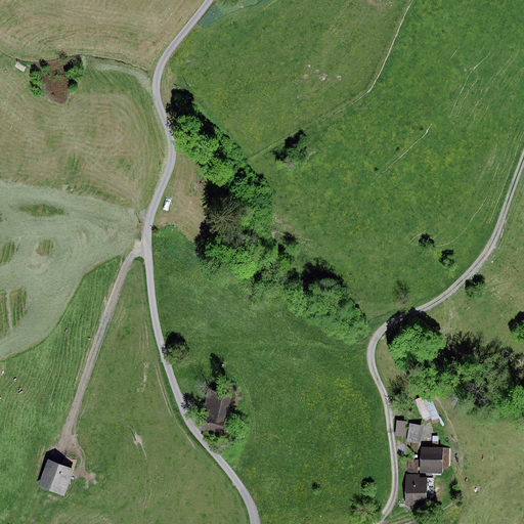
[(231,398),(210,391),(199,426),(220,433),(231,398)]
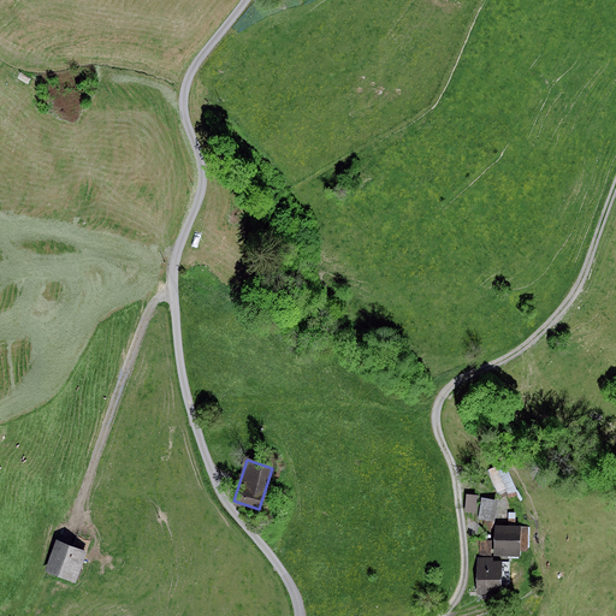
[(508,462),(492,468),(502,492),(517,486),(508,462)]
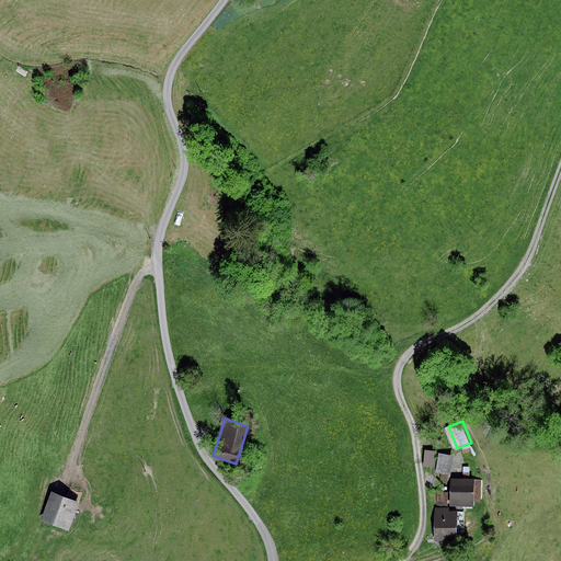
[(455,457),(432,455),(430,473),(453,476),(455,457)]
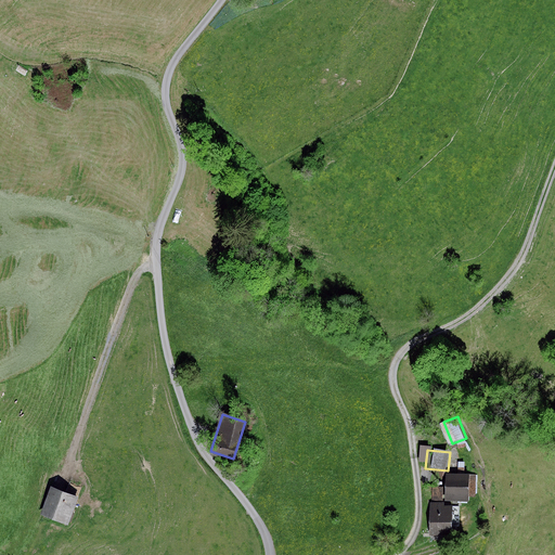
[(467,475),(434,475),(434,502),(467,502),(467,475)]
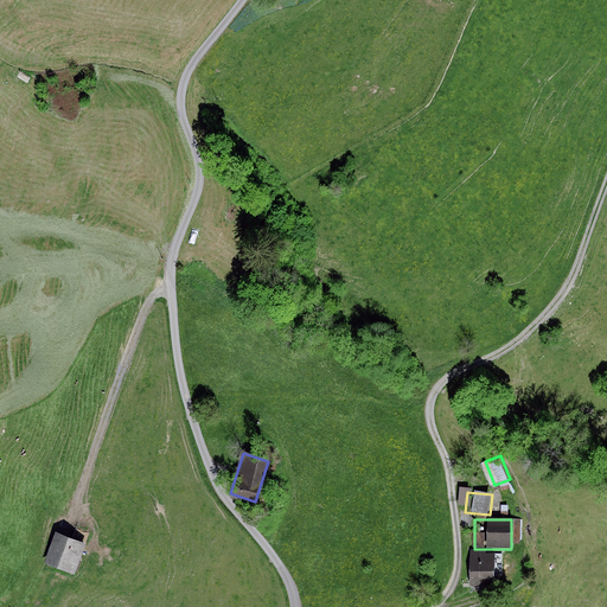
[(84,545),(56,534),(43,564),(71,576),(84,545)]
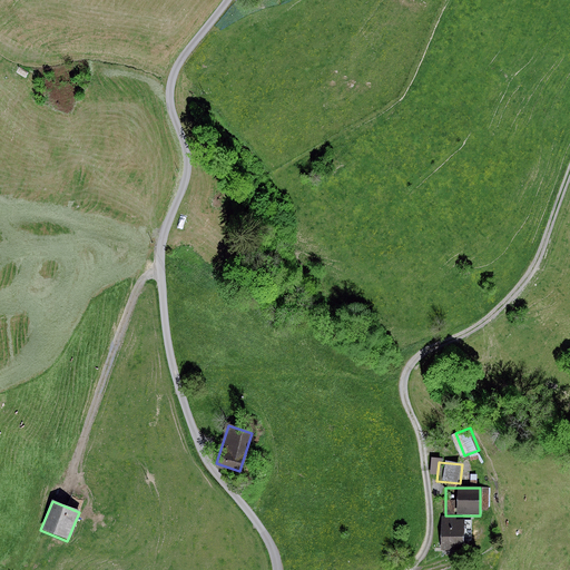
[(464,524),(442,524),(442,550),(464,550),(464,524)]
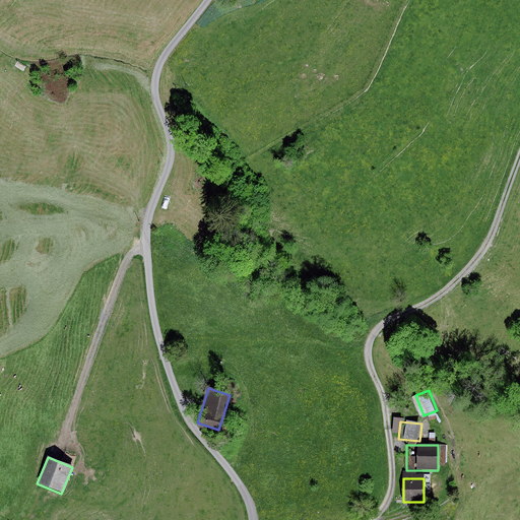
All buildings are outlined.
